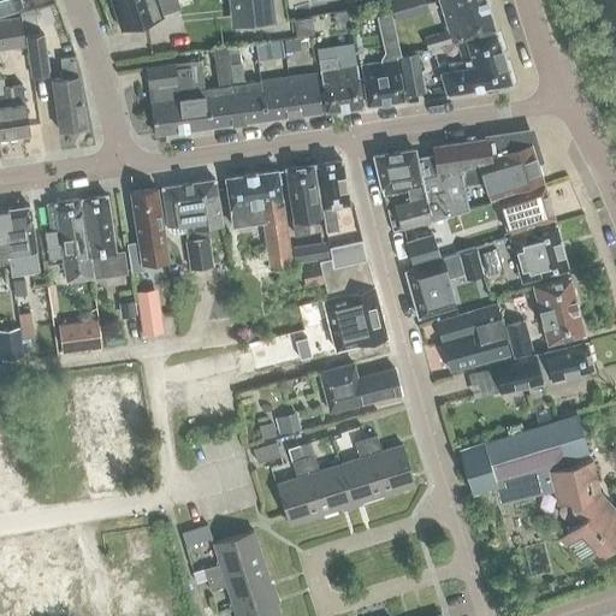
[(0,0),(0,11),(21,5),(18,0),(0,0)]
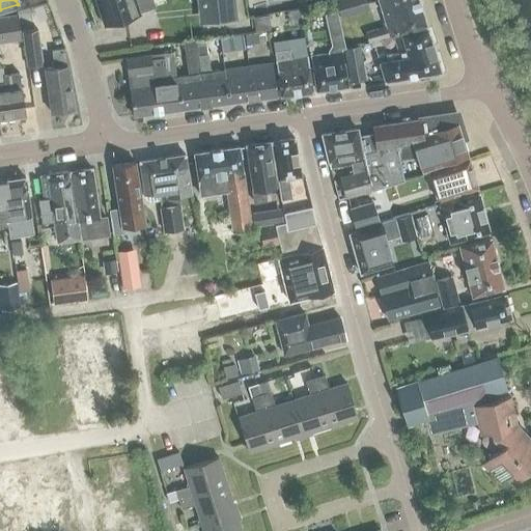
[(94,0),(104,26),(139,15),(139,14),(154,8),(150,0),(94,0)]
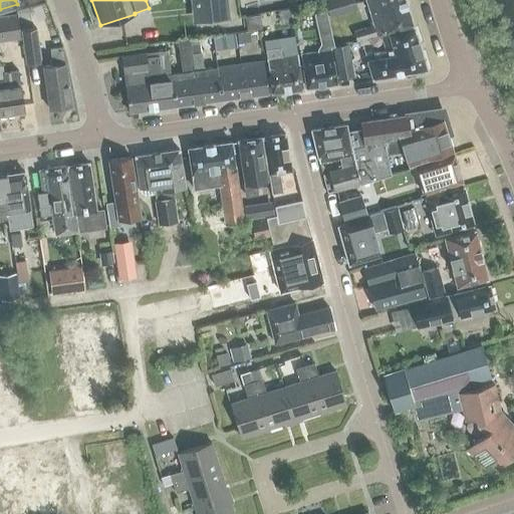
[(225,0),(194,0),(197,22),(227,19),(225,0)]
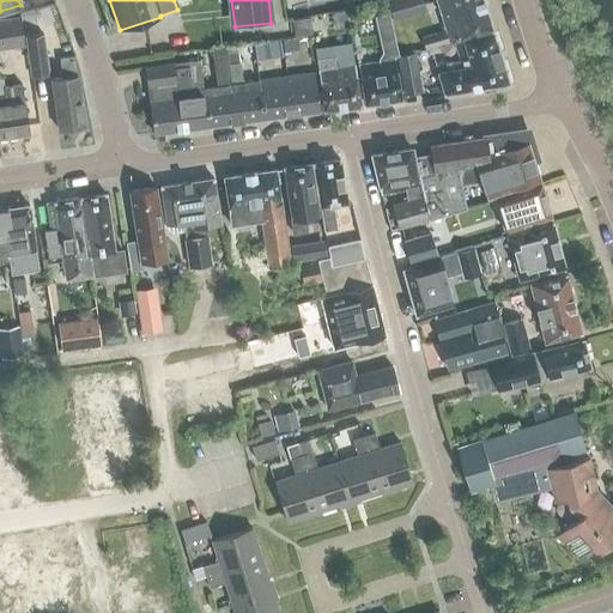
[(386,0),(393,23),(426,12),(422,0),(386,0)]
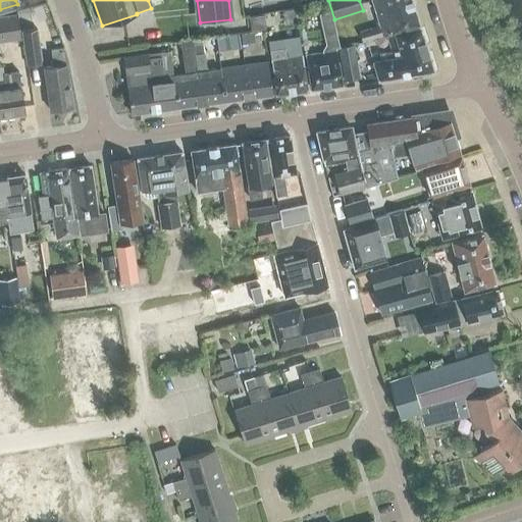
[(359,33),(362,41),(418,24),(410,0),(371,0),(379,27),(359,33)]
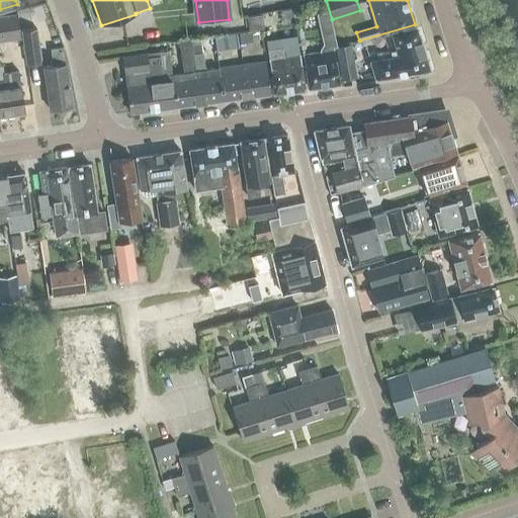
[(0,16),(0,42),(20,40),(16,15),(0,16)]
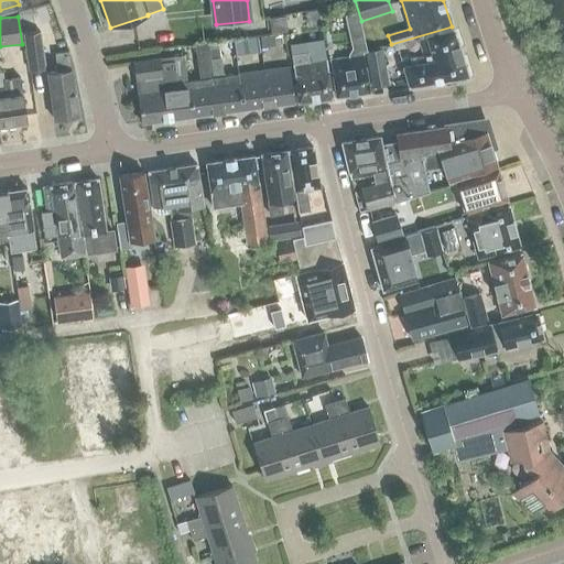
[(281,18),(271,19),(273,33),(282,32),(281,18)]
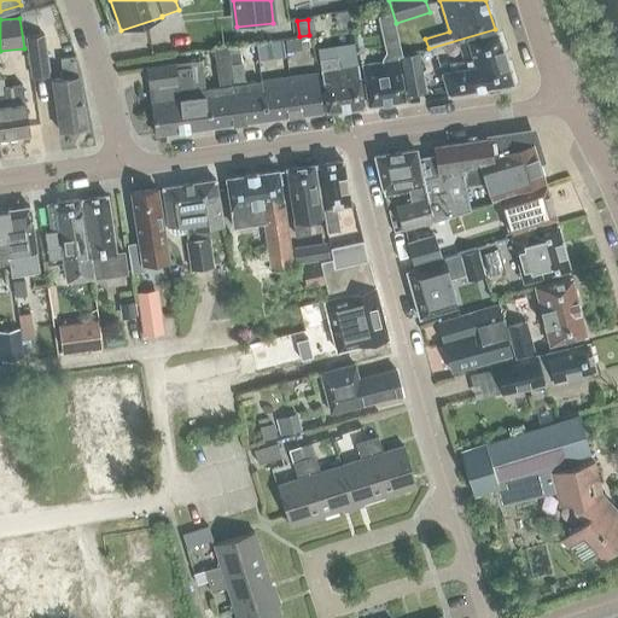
[(391,62),(361,65),(367,106),(403,100),(397,59),(401,58),(401,57),(402,57),(395,25),(383,29),(391,62)]
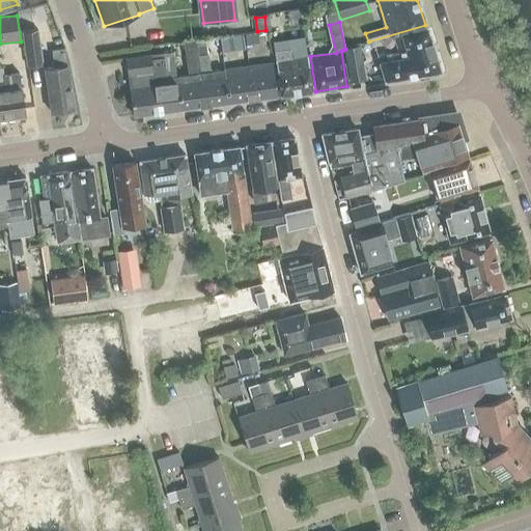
[(379,63),(385,81),(440,72),(426,28),(400,34),(406,52),(399,53),(401,59),(379,63)]
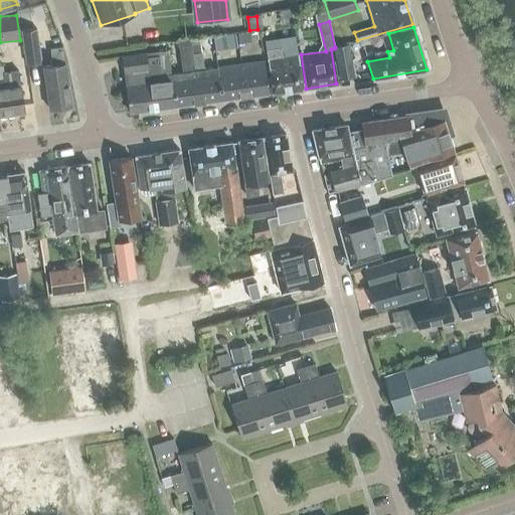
[(41,63),(36,29),(20,31),(25,65),(41,63)]
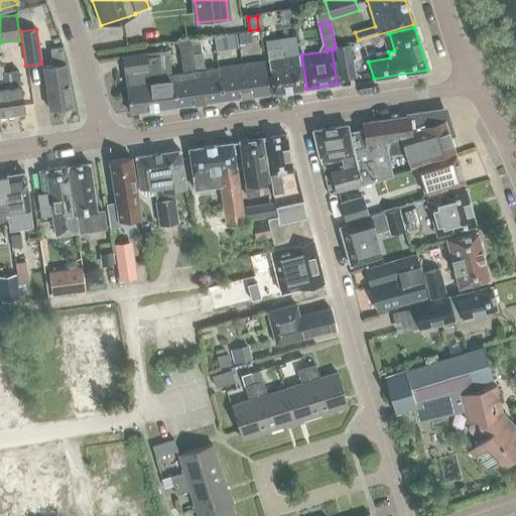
[(252,41),(250,31),(238,33),(240,43),(252,41)]
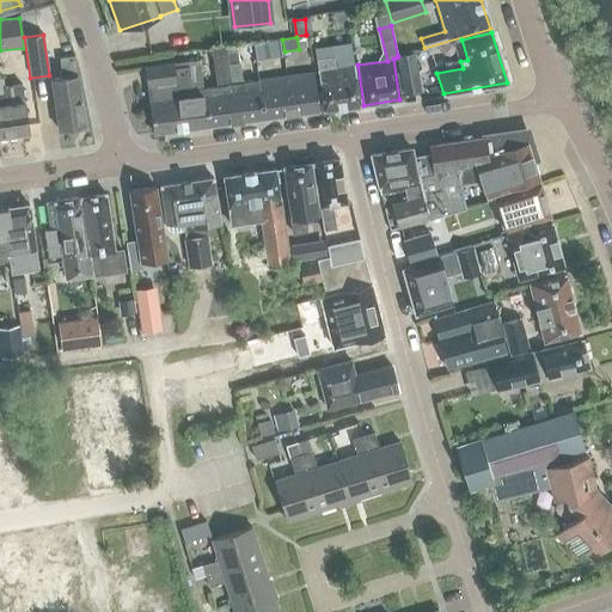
[(268,42),(254,44),(256,57),(269,56),(268,42)]
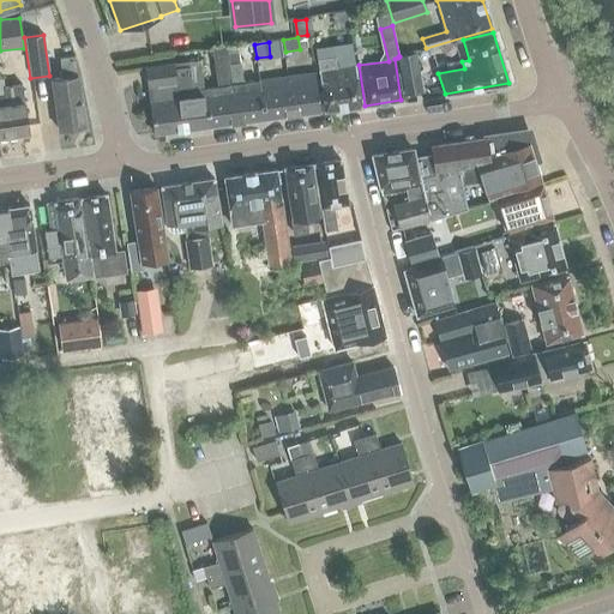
[(216,88),(204,89),(209,127),(236,124),(226,47),(211,49),(216,88)]
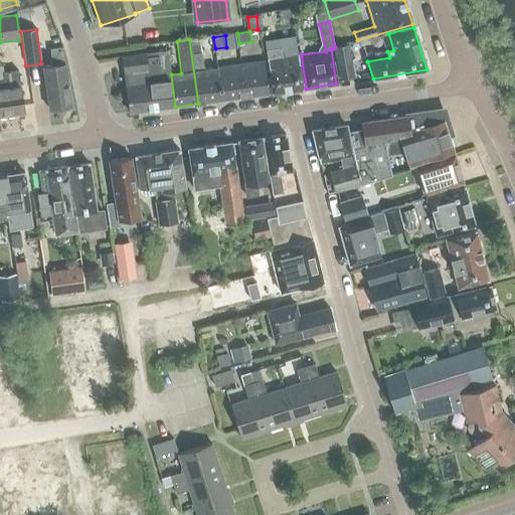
[(190,39),(189,39),(198,104),(221,101),(217,68),(203,70),(200,44),(190,45),(190,39)]
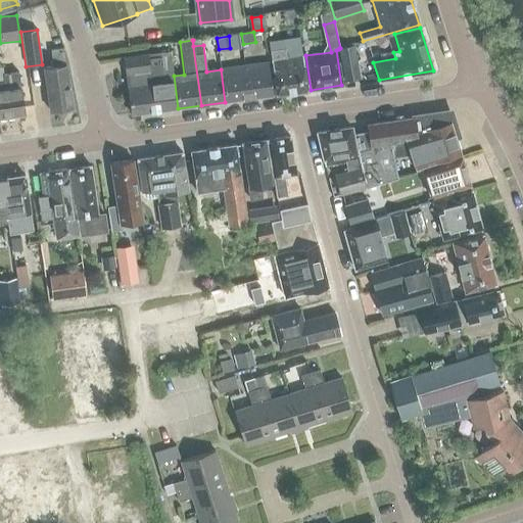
[(359,79),(354,46),(339,49),(344,82),(359,79)]
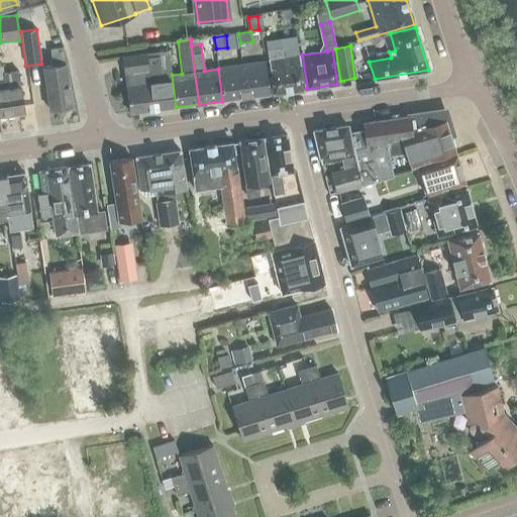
[(42,68),(48,110),(71,106),(66,65),(65,65),(63,47),(49,49),(52,67),(42,68)]
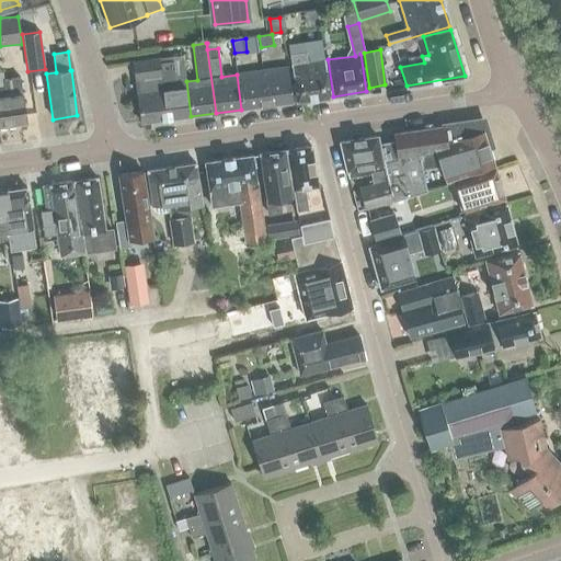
[(172,57),(158,59),(165,119),(191,116),(186,81),(176,83),(172,57)]
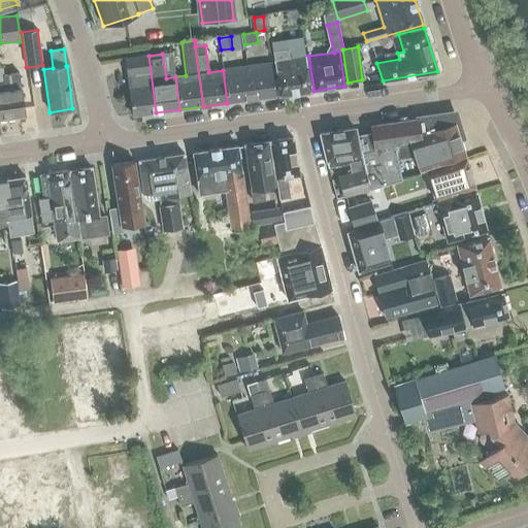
[(156,112),(149,56),(125,59),(129,92),(132,116),(156,112)]
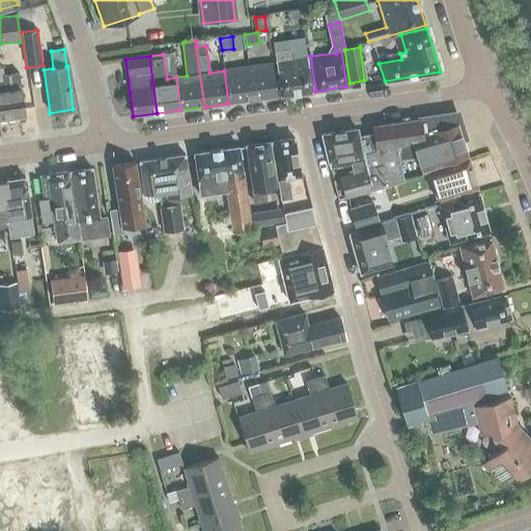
[(275,61),(280,96),(311,91),(306,57),(275,61)]
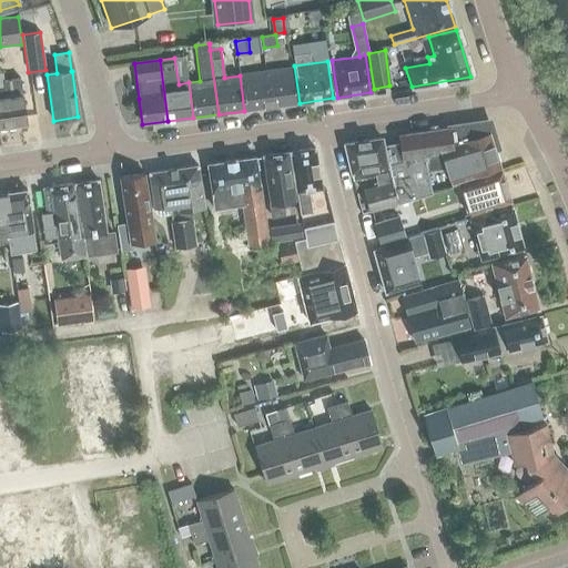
[(290,69),(265,72),(270,107),(295,103),(292,78),(290,69)]
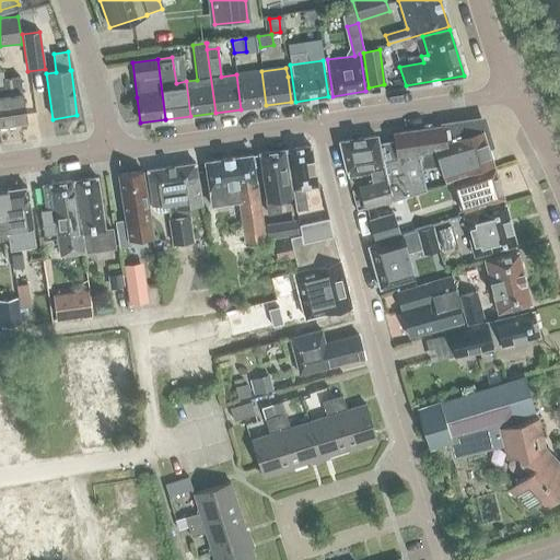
[(261,71),(236,74),(241,109),(266,105),(261,71)]
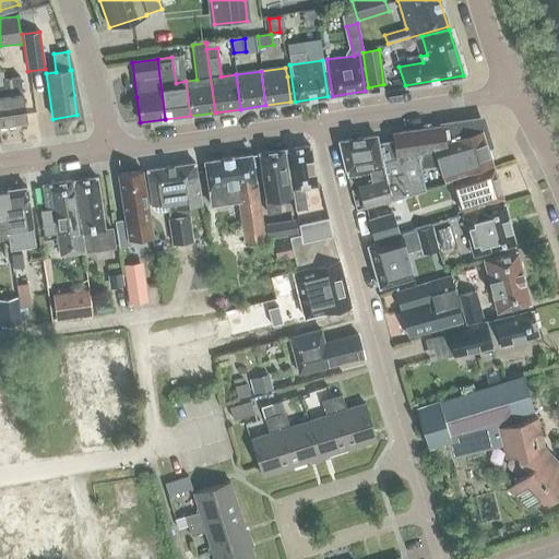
[(4,88),(0,87),(0,126),(25,122),(19,78),(3,80),(4,88)]
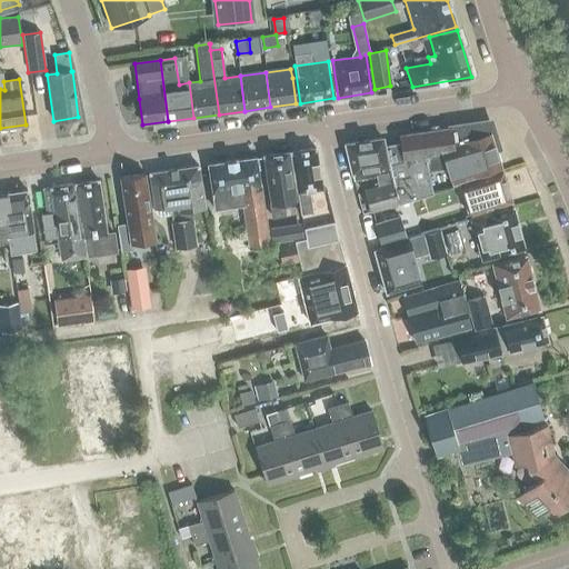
[(400,145),(383,147),(389,170),(392,185),(398,205),(428,196),(432,195),(427,169),(446,165),(451,183),(475,176),(475,177),(500,168),(496,152),(495,150),(497,150),(495,132),(495,131),(495,130),(479,123),(475,123),(447,128),(399,137),(400,145)]
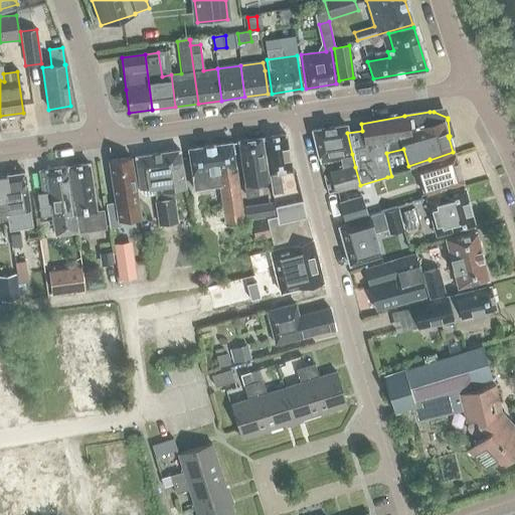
[(345,126),(312,131),(319,163),(340,160),(342,169),(329,173),(335,192),(358,186),(359,185),(360,185),(355,167),(352,154),(347,133),(345,126)]
